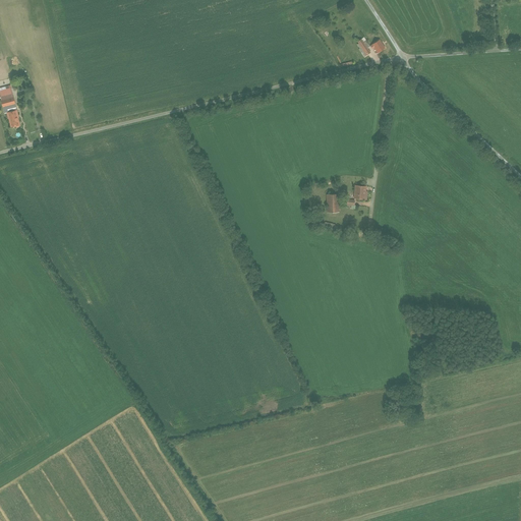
[(368,46),(371,44),(366,36),(363,39),(368,46)]
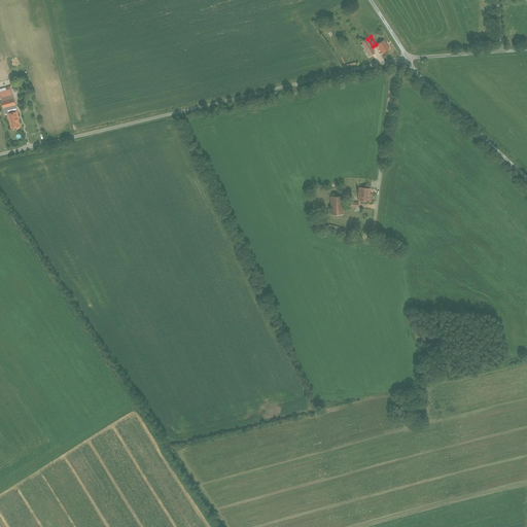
[(373,46),(367,39),(363,41),(364,43),(373,56),(377,53),(373,46)]
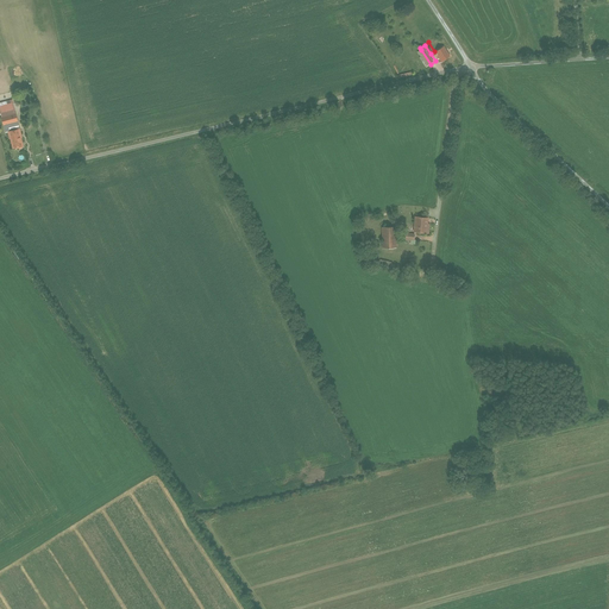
[(452,55),(446,45),(435,52),(438,56),(439,55),(443,61),(452,55)]
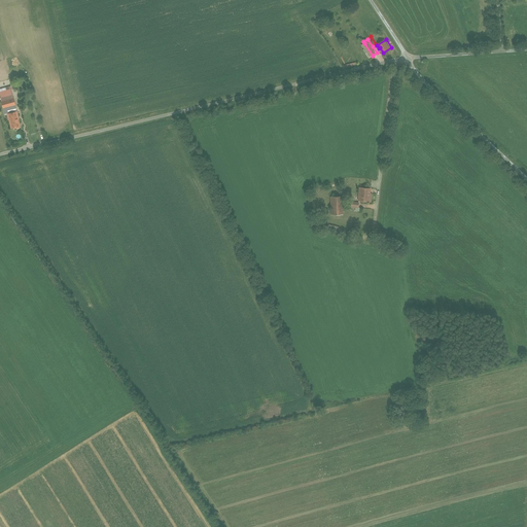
[(364,43),(362,44),(365,48),(363,49),(370,58),(373,56),(364,43)]
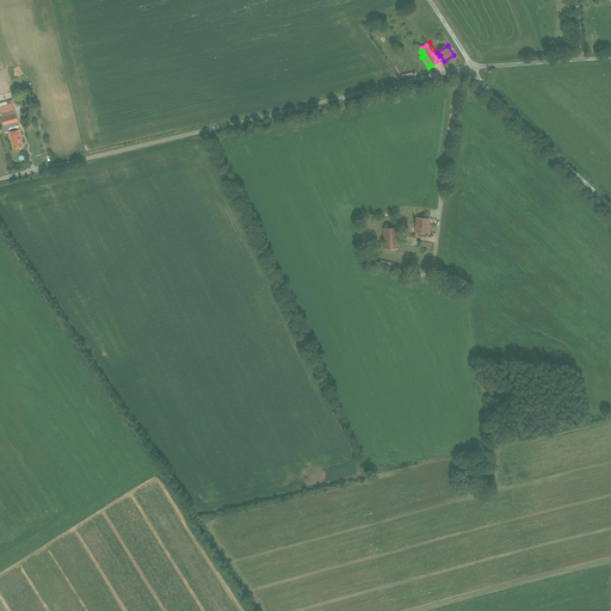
[(0,103),(0,110),(2,118),(16,113),(12,100),(0,103)]
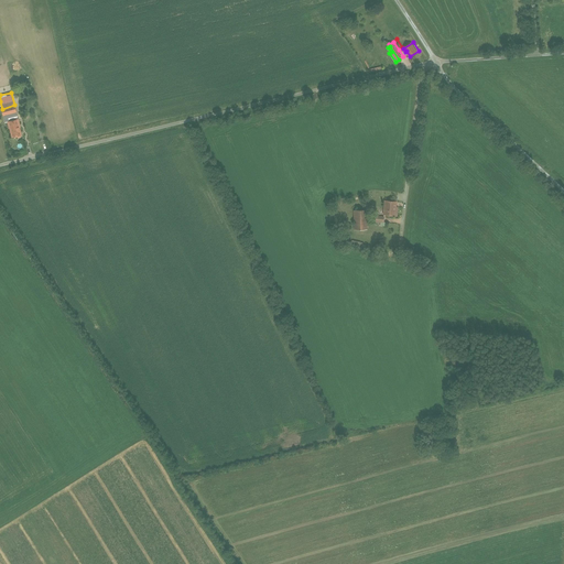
[(14,105),(2,109),(3,116),(17,111),(14,105)]
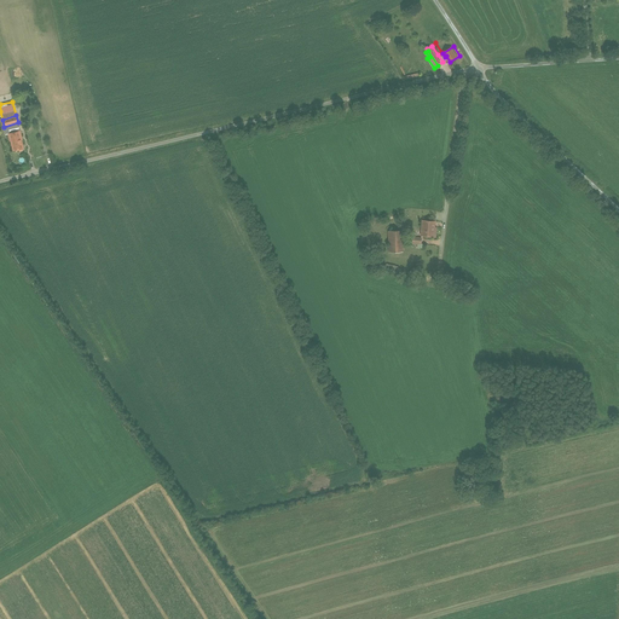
[(18,123),(5,127),(6,134),(10,134),(21,131),(18,123)]
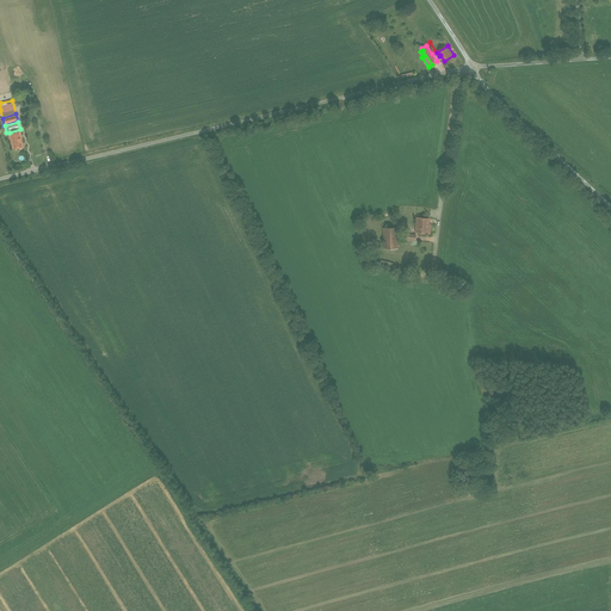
[(20,129),(10,133),(14,148),(24,146),(20,129)]
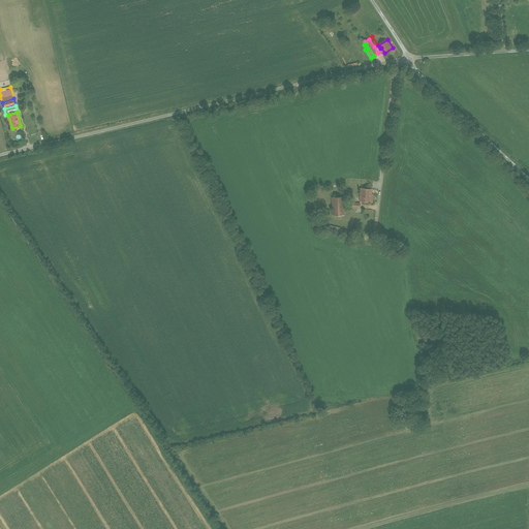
[(374,189),(363,188),(362,201),(373,203),(374,189)]
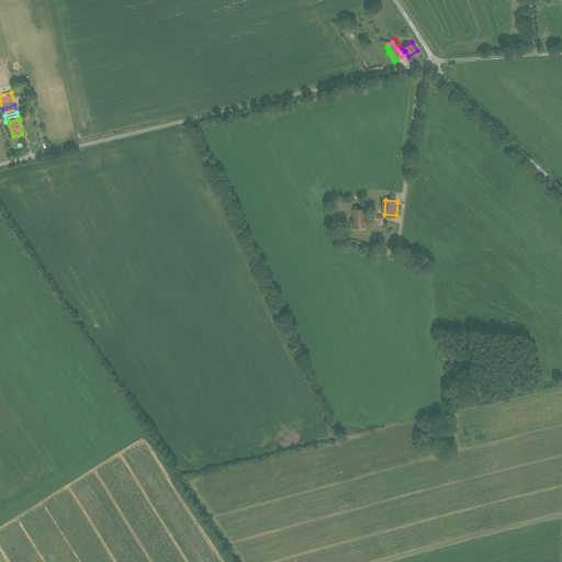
[(367,209),(355,210),(355,228),(368,227),(367,209)]
